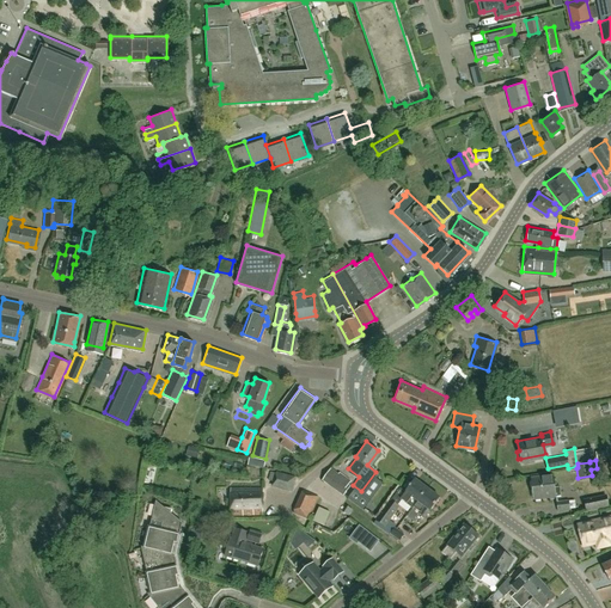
[(336,474),(336,473),(337,471),(330,466),(322,478),(342,493),(349,484),(336,474)]
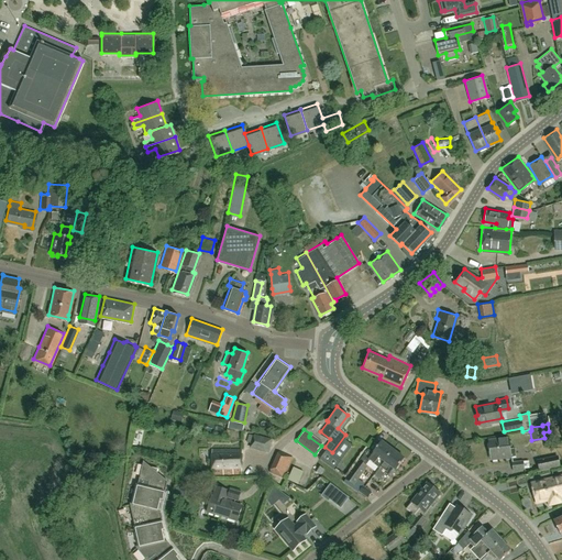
[(264,449),(267,437),(254,434),(251,446),(264,449)]
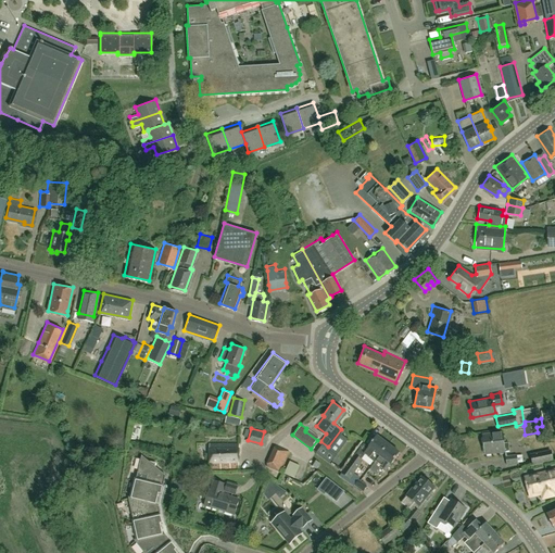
[(504,449),(508,449),(507,441),(503,441),(502,430),(481,432),(483,452),(504,450),(504,449)]
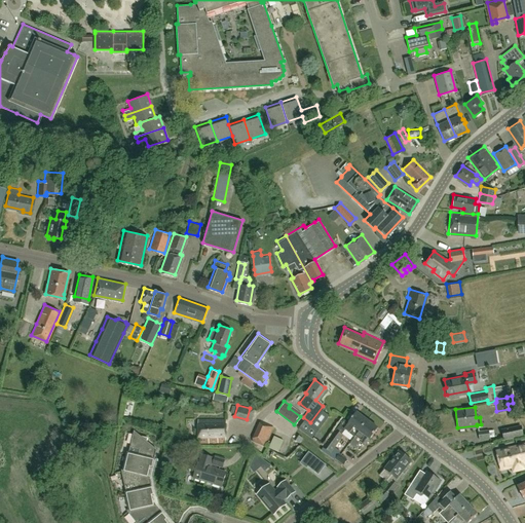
[(359,428),(366,418),(357,411),(354,410),(347,420),(347,421),(343,426),(343,427),(353,435),(354,434),(359,428)]
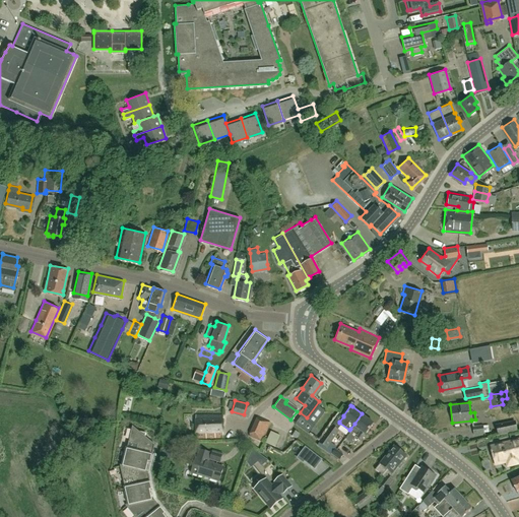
[(222,436),(222,412),(195,412),(195,436),(222,436)]
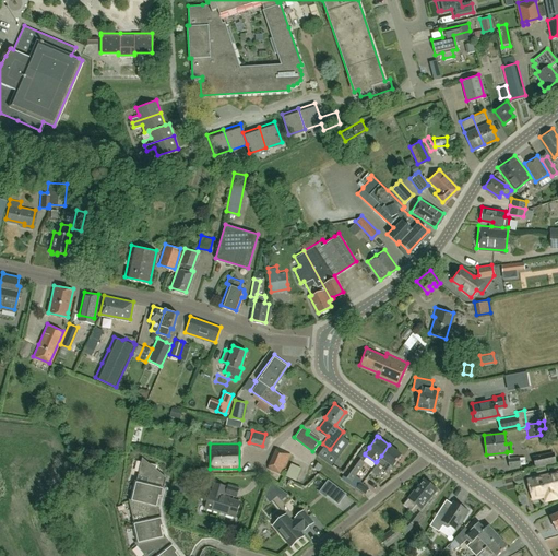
[(392,464),(401,452),(389,445),(381,456),(377,461),(382,465),(381,466),(387,470),(391,463),(392,464)]
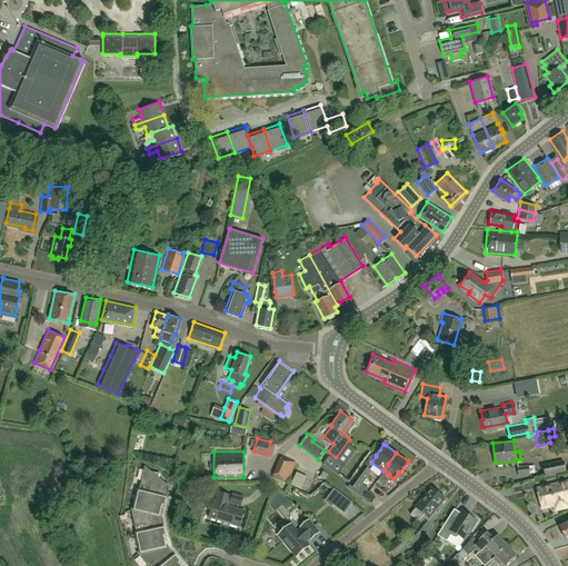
[(285,480),(295,459),(281,454),(271,475),(285,480)]
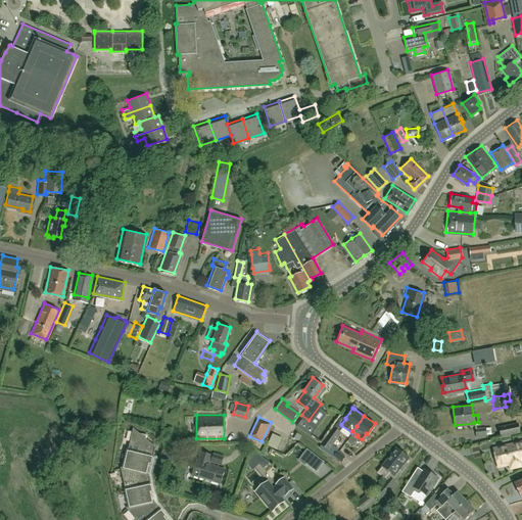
[(517,422),(499,426),(501,435),(519,431),(517,422)]
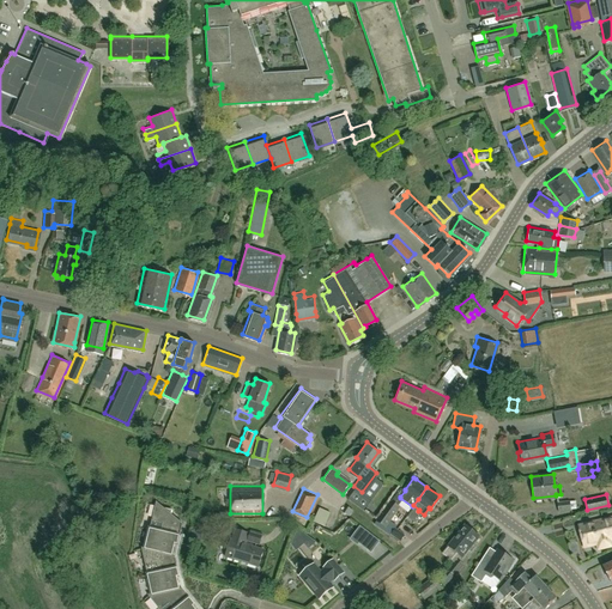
[(195,608),(192,603),(194,602),(185,590),(181,592),(180,590),(176,574),(179,573),(175,559),(171,560),(170,556),(174,541),(176,541),(181,521),(170,511),(171,507),(163,505),(155,499),(144,546),(140,544),(151,591),(147,592),(159,608),(195,608)]
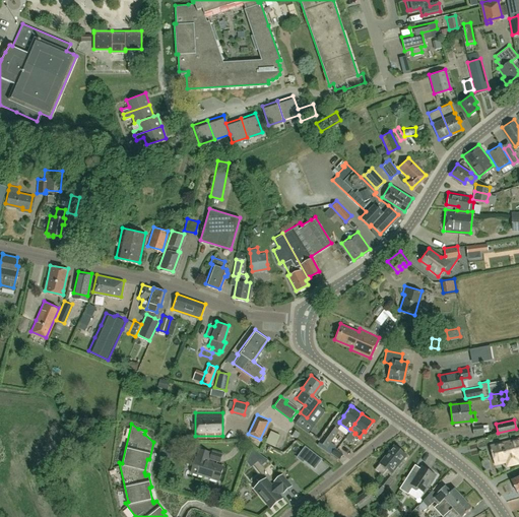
[(331,424),(319,440),(326,445),(338,429),(331,424)]
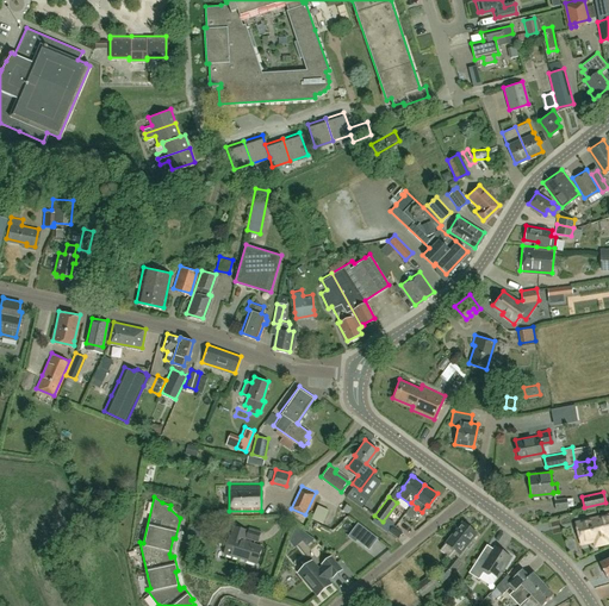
[(566,497),(554,498),(554,506),(567,505),(566,497)]
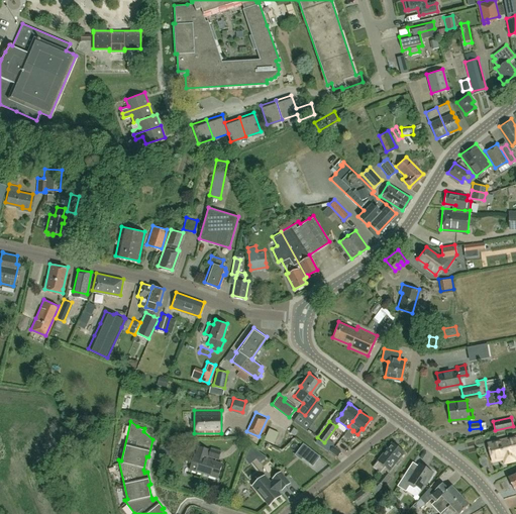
[(264,437),(273,442),(278,431),(269,426),(264,437)]
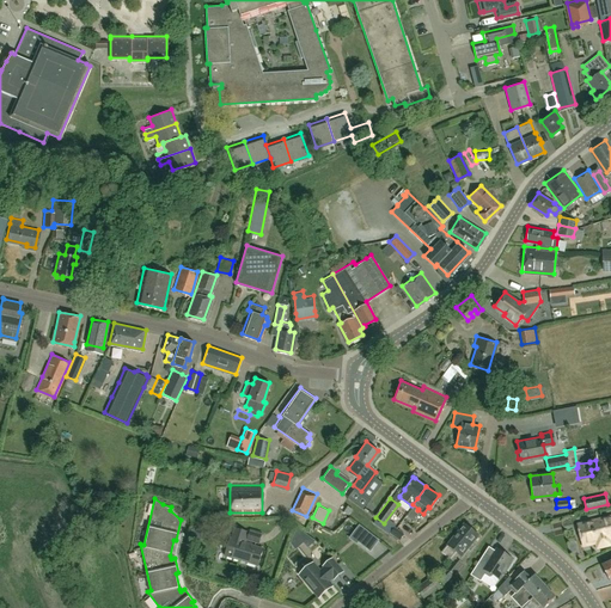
[(596,540),(597,545),(609,541),(608,536),(610,535),(610,514),(576,522),(581,542),(596,540)]
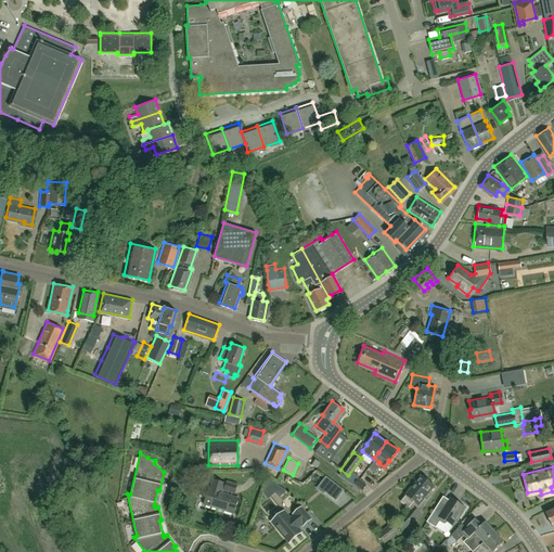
[(351,480),(352,482),(362,488),(366,483),(359,477),(362,472),(359,469),(351,480)]
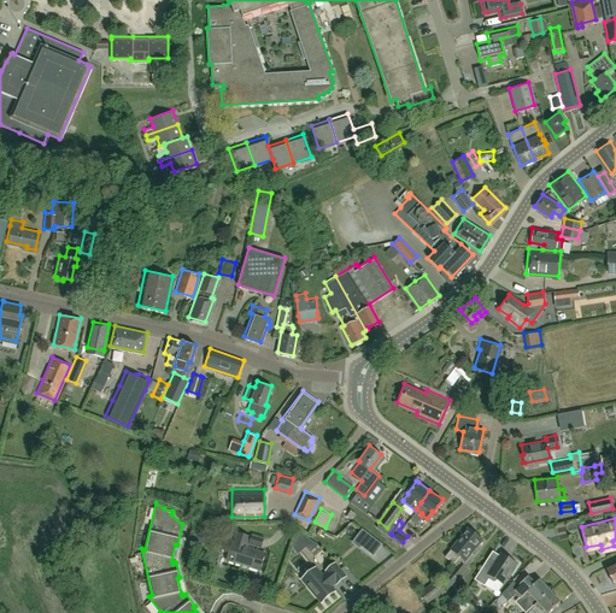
[(479,547),(475,544),(481,537),(467,525),(450,547),(445,554),(456,563),(449,571),(450,571),(440,582),(447,587),(457,577),(465,566),(462,563),(470,552),(474,554),(479,547)]
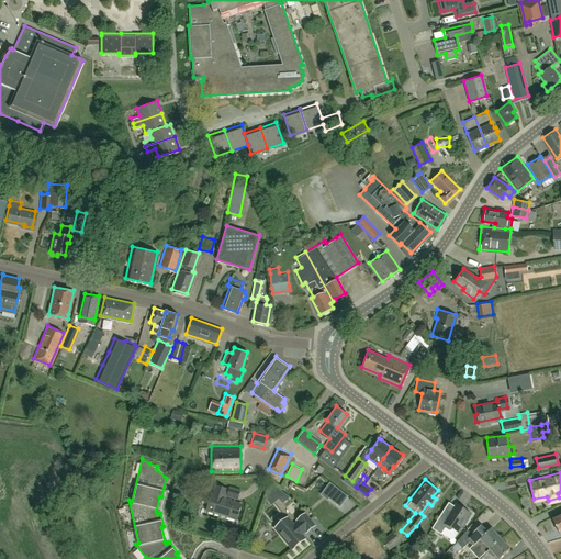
[(175,493),(189,489),(187,480),(175,483),(175,493)]
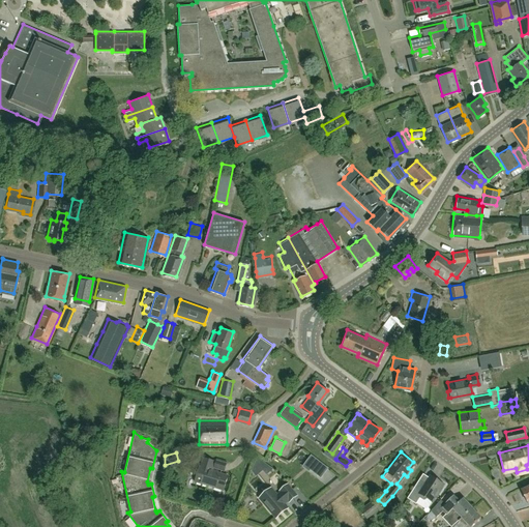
[(262,466),(265,471),(272,465),(256,452),(254,458),(262,466)]
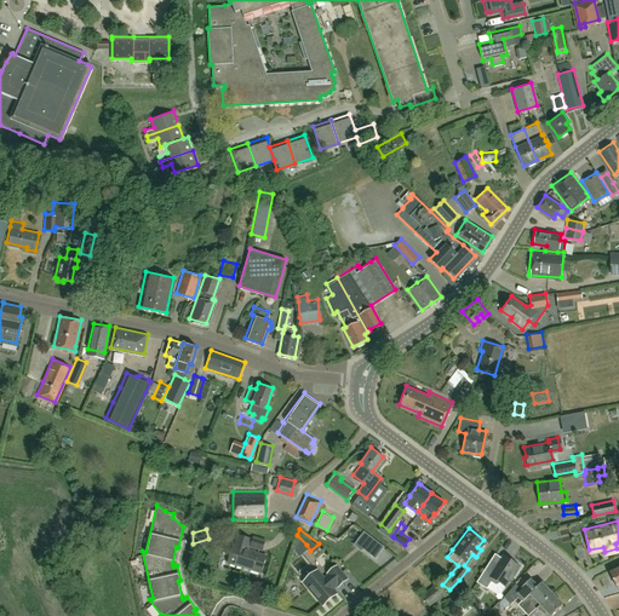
[(354,540),(362,546),(374,556),(382,545),(362,530),(354,540)]
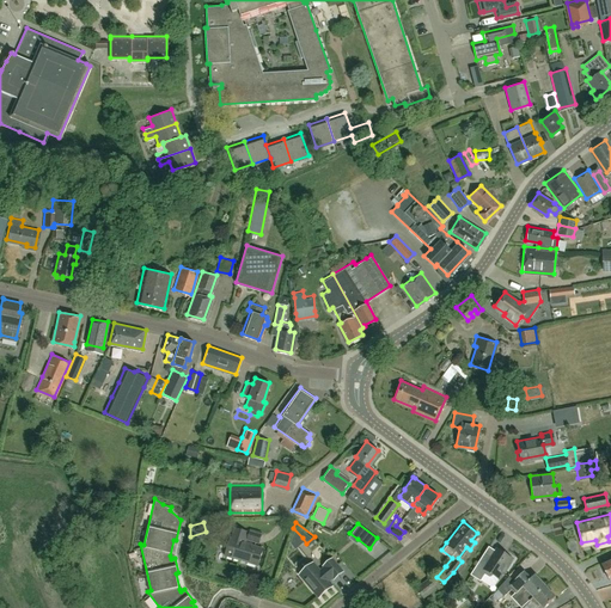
[(257,563),(262,546),(244,540),(248,529),(233,526),(231,535),(230,534),(224,553),(257,563)]
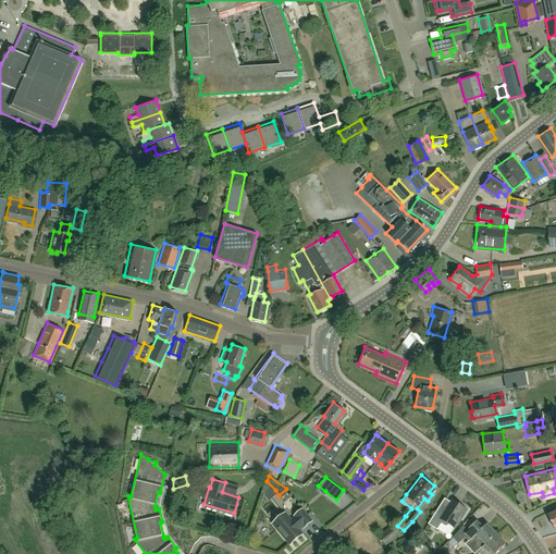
[(286,502),(291,506),(297,500),(293,495),(286,502)]
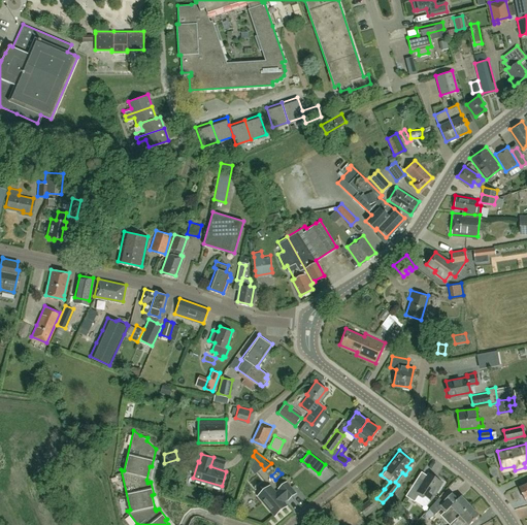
[(421,479),(417,476),(405,493),(414,499),(417,494),(421,496),(423,496),(424,494),(429,497),(440,481),(434,477),(427,471),(423,479),(421,479)]
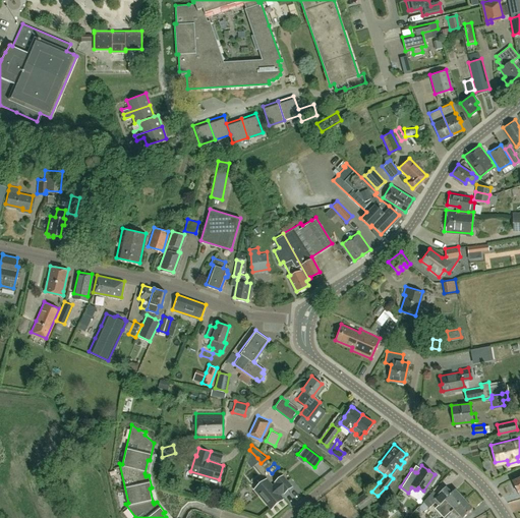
[(252,487),(270,508),(283,497),(281,494),(283,492),(292,484),(282,472),(273,480),(274,481),(272,483),(266,476),(252,487)]
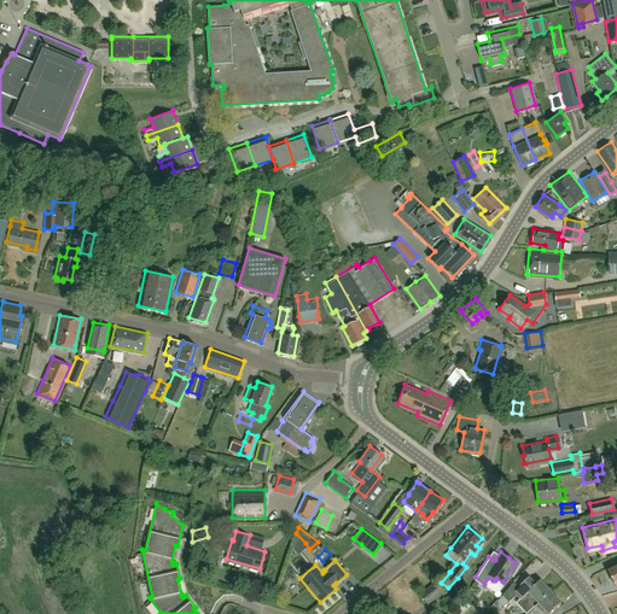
[(436,567),(440,569),(447,576),(449,572),(440,563),(436,567)]
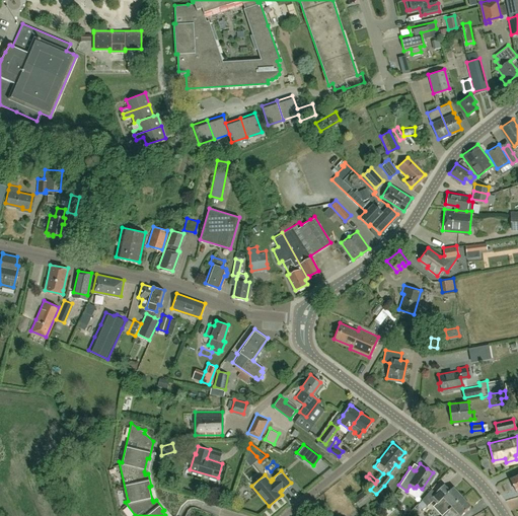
[(437,494),(433,498),(436,501),(433,504),(442,513),(448,507),(461,495),(452,486),(449,489),(444,484),(435,492),(437,494)]
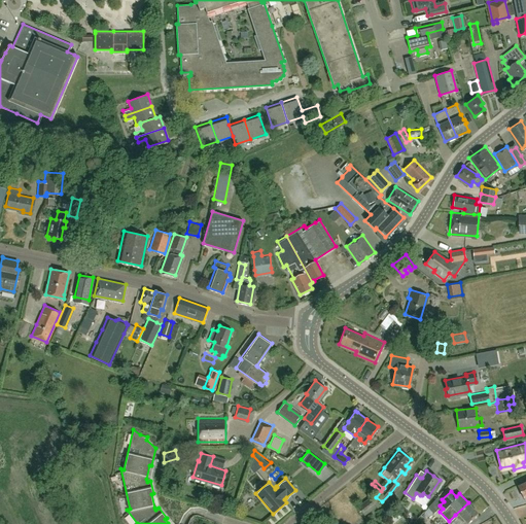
[(436,494),(426,505),(432,511),(433,512),(440,505),(444,501),(442,499),(436,494)]
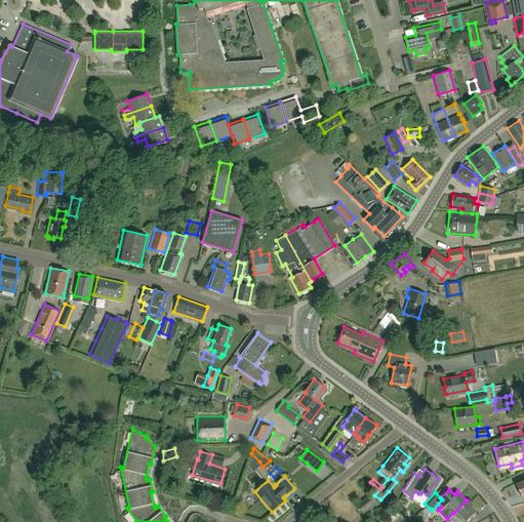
[(362,512),(375,502),(369,493),(356,504),(362,512)]
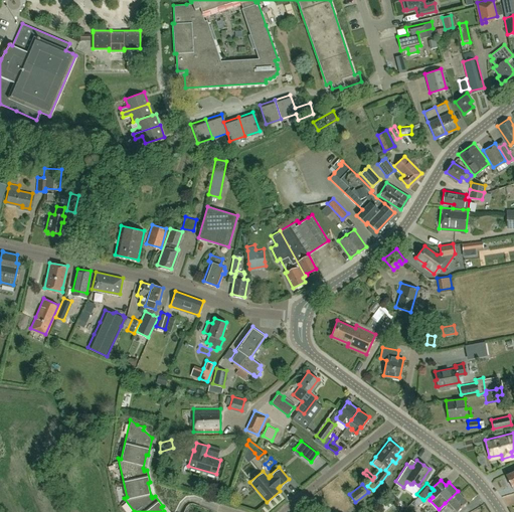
[(467,501),(458,491),(445,503),(451,510),(454,507),(457,510),(467,501)]
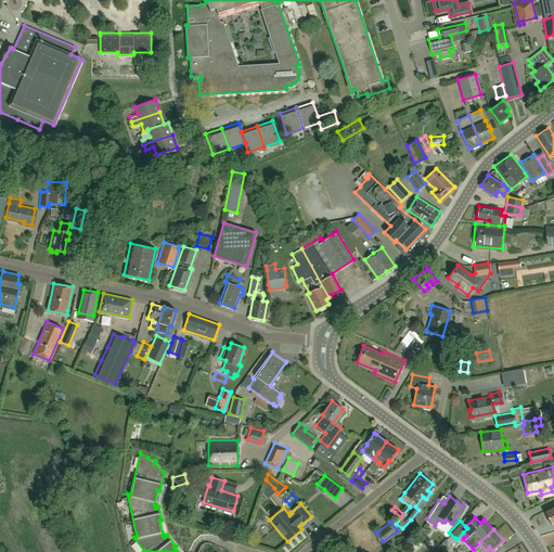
[(401,547),(408,540),(403,536),(397,542),(401,547)]
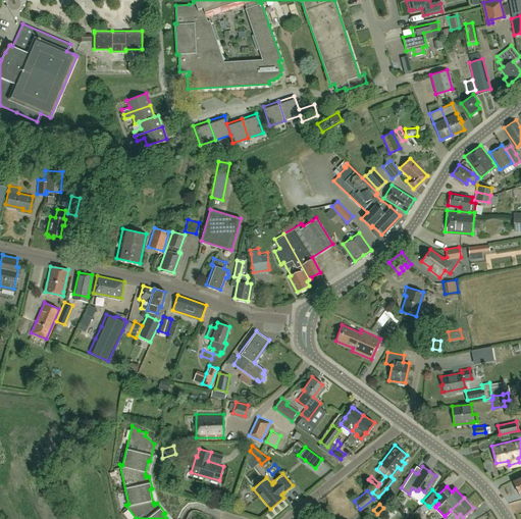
[(394,505),(385,510),(388,514),(396,509),(394,505)]
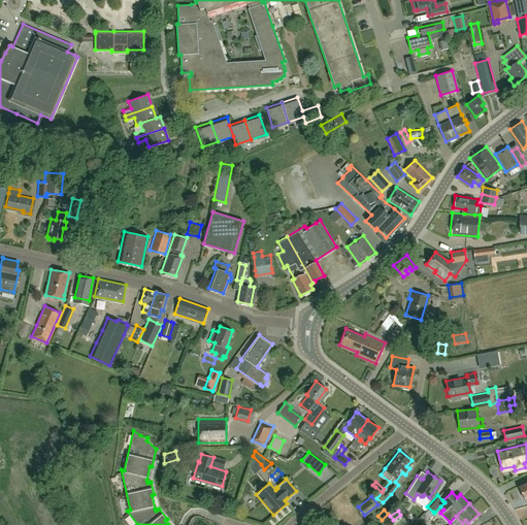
[(319,524),(324,521),(319,514),(314,518),(319,524)]
